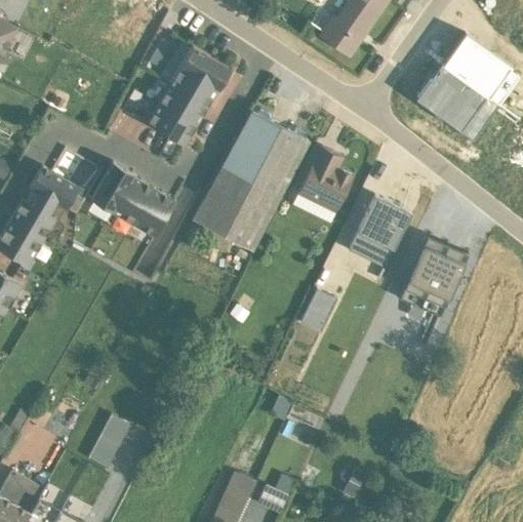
[(333,16),(321,37),(350,57),(389,1),(387,0),(349,0),(336,18),(333,16)]
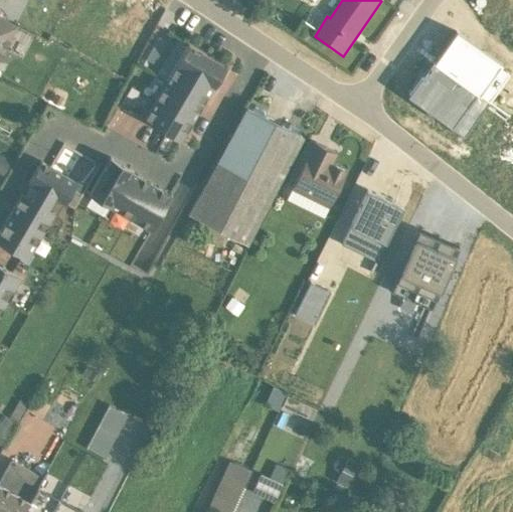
[(0,19),(0,63),(18,29),(0,19)]
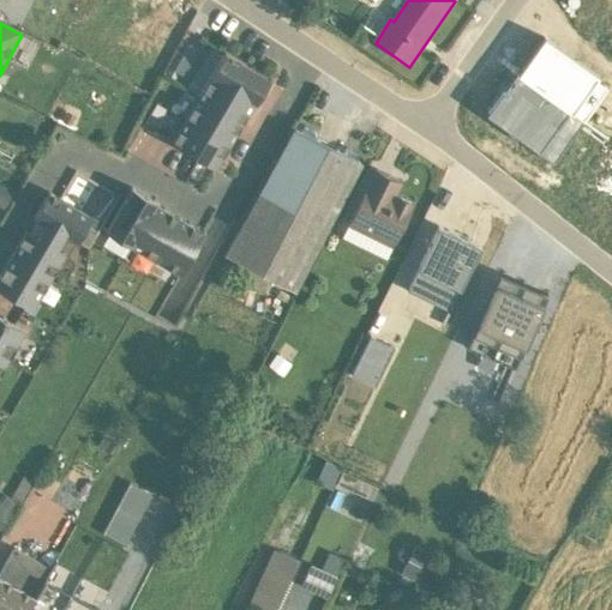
[(520,77),(519,78),(574,118),(600,80),(545,41),(525,70),(528,73),(523,79),(520,77)]
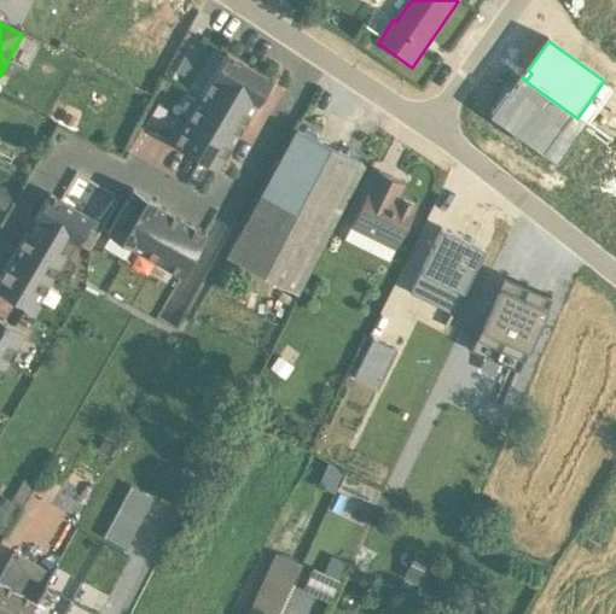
[(273,83),(227,57),(213,81),(259,107),(273,83)]
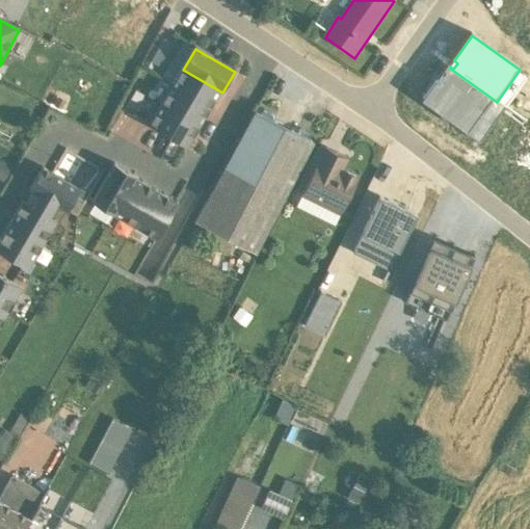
[(480,146),(506,109),(497,102),(449,68),(439,82),(436,81),(423,100),(468,132),(466,135),(480,146)]
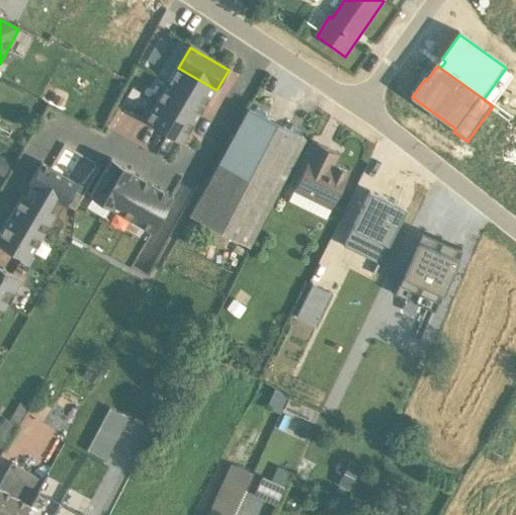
[(215,89),(178,68),(168,85),(204,106),(215,89)]
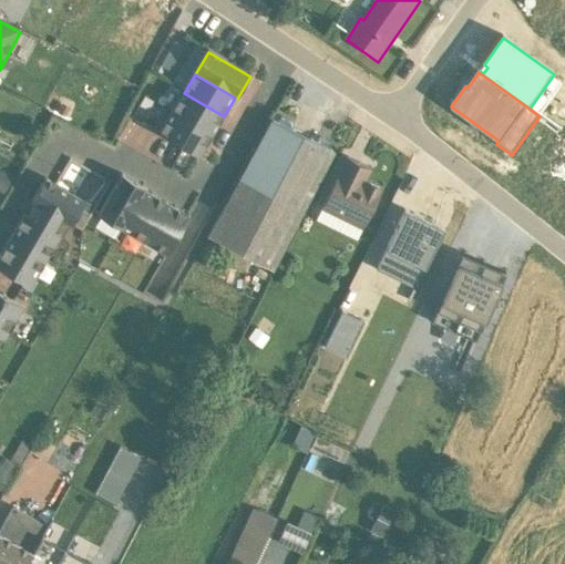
[(184,93),(172,114),(212,137),(224,116),(184,93)]
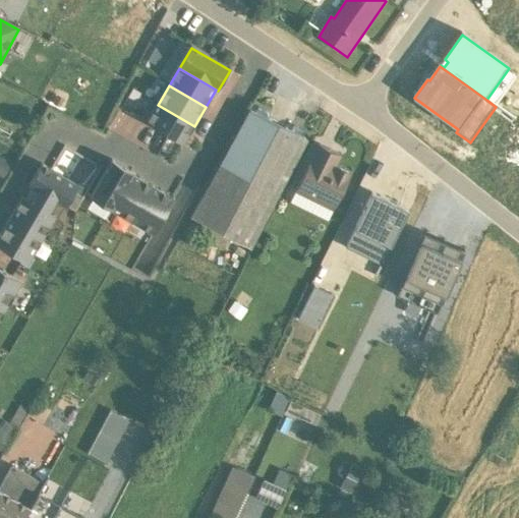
[(158,105),(147,124),(183,146),(194,126),(158,105)]
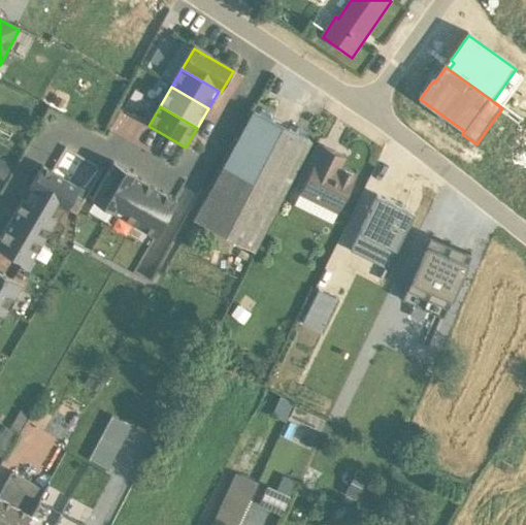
[(308,141),(309,135),(299,130),(295,134),(294,134),(272,123),(273,118),(263,111),(259,116),(253,113),(193,221),(194,223),(255,254),(311,143),(311,142),(308,141)]
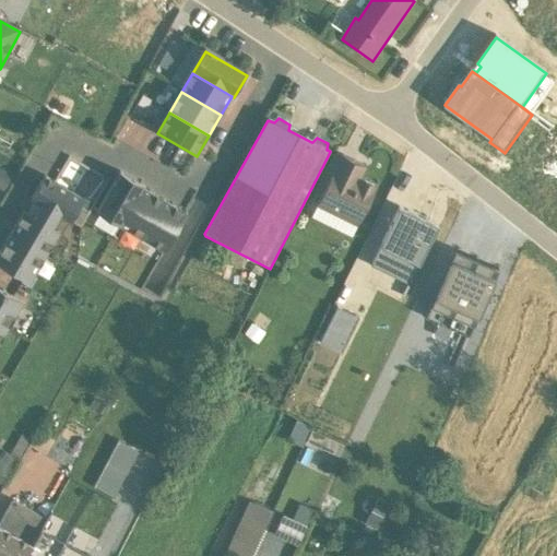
[(366,168),(342,156),(317,209),(318,209),(312,220),(352,239),(357,228),(358,229),(378,187),(362,178),(366,168)]
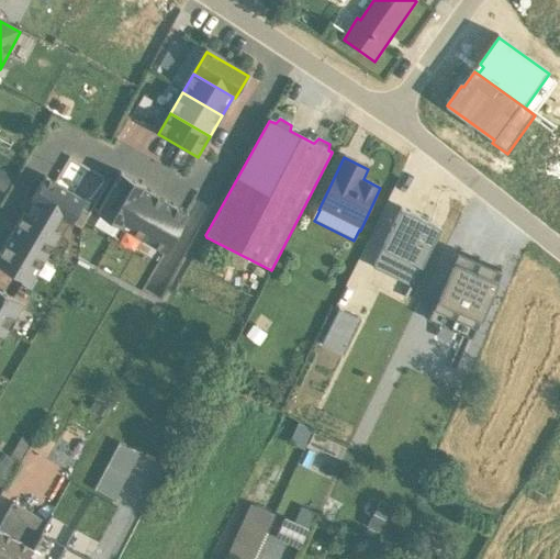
[(14,179),(0,170),(0,193),(4,196),(14,179)]
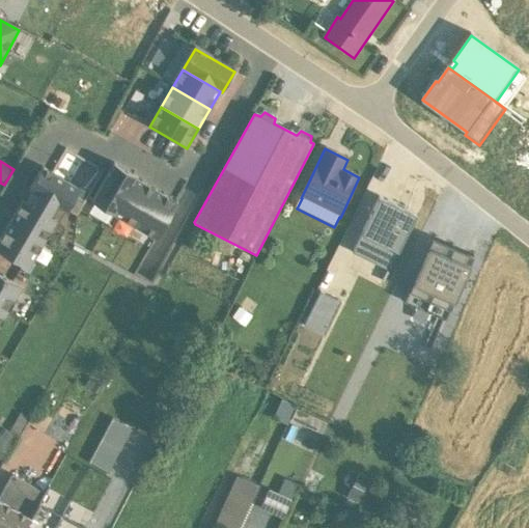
[(137,178),(114,166),(92,203),(115,217),(137,178)]
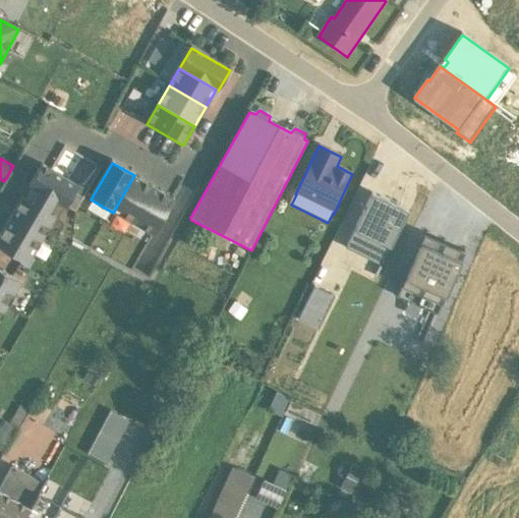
[(32,188),(39,193),(56,204),(75,215),(82,203),(73,197),(79,188),(51,172),(42,166),(30,187),(32,188)]
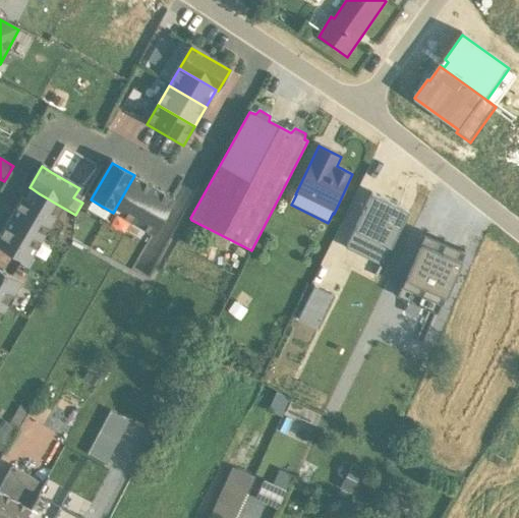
[(152,187),(133,177),(113,213),(130,223),(152,187)]
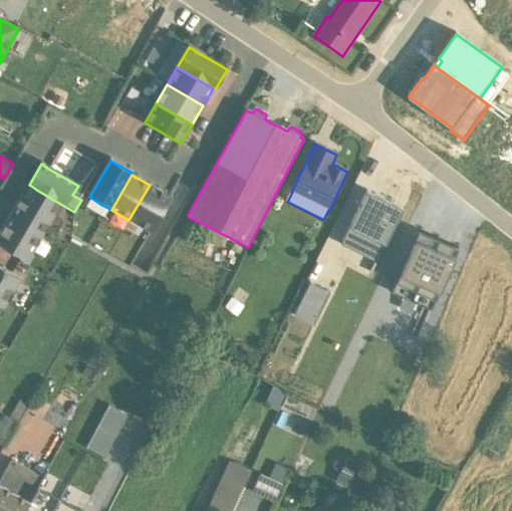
[(172,199),(150,185),(129,220),(152,234),(172,199)]
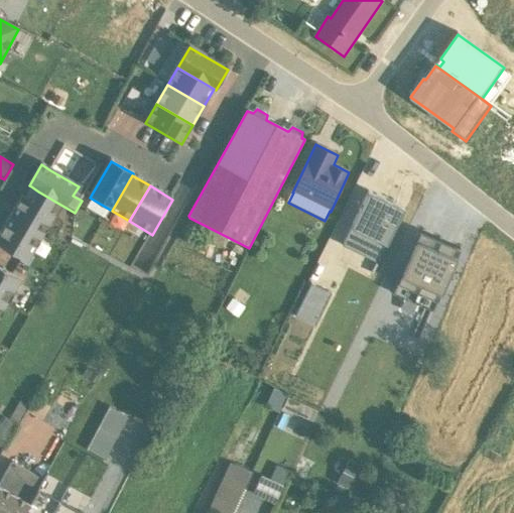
[(24,199),(31,203),(38,191),(31,186),(24,199)]
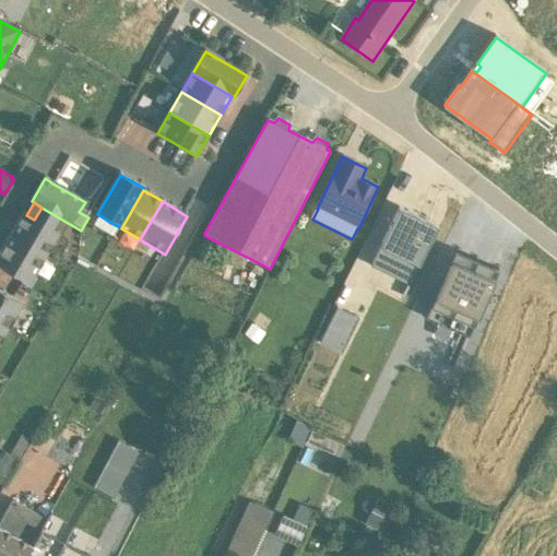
[(439,228),(400,209),(371,268),(411,287),(439,228)]
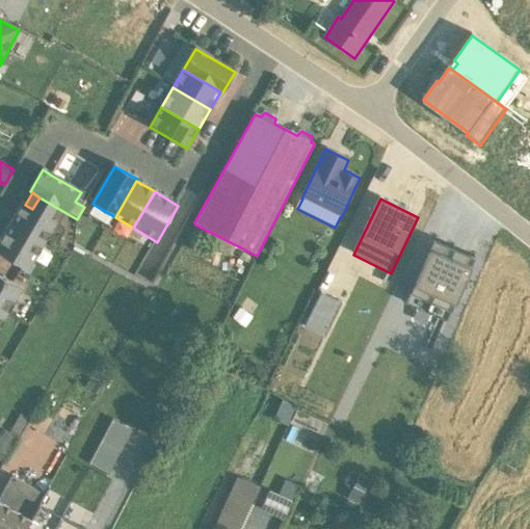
[(9,227),(44,247),(57,225),(50,219),(32,209),(25,205),(23,204),(10,225),(9,227)]
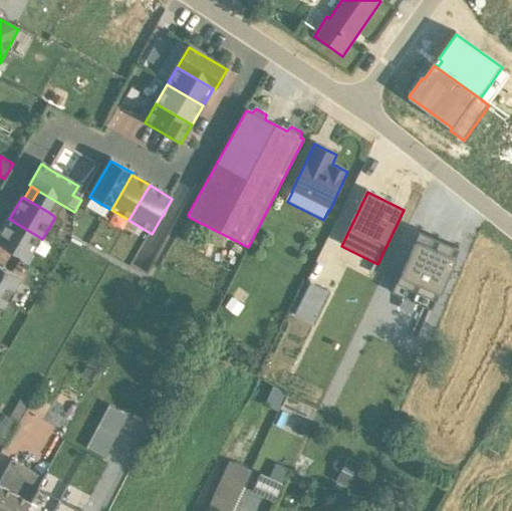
[(42,239),(9,219),(0,234),(0,246),(28,263),(42,239)]
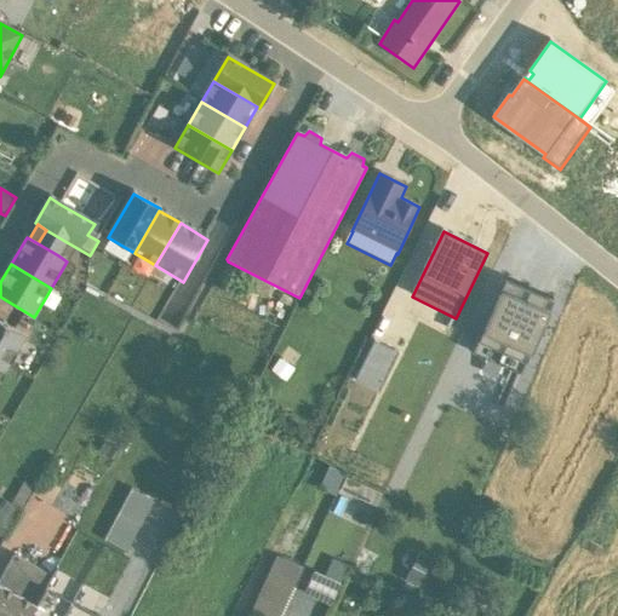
[(493,306),(473,353),(521,375),(543,326),(542,327),(554,301),(504,280),(493,306)]
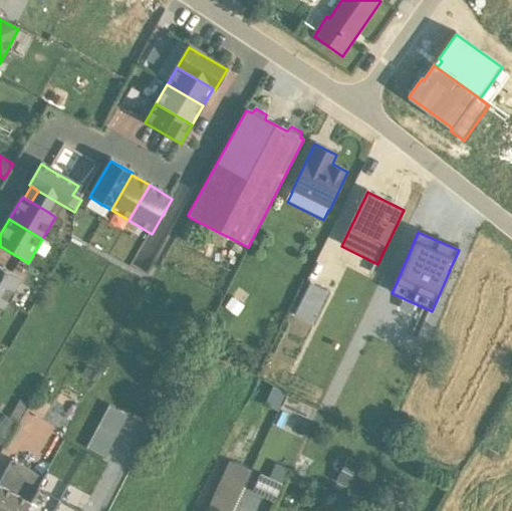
[(0,299),(8,304),(23,281),(0,267),(0,299)]
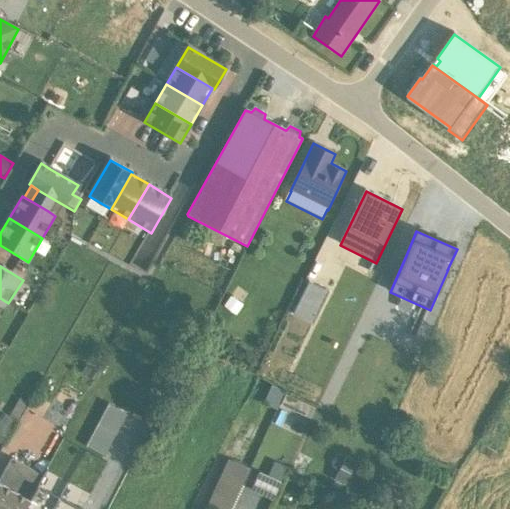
[(0,317),(8,303),(0,298),(0,317)]
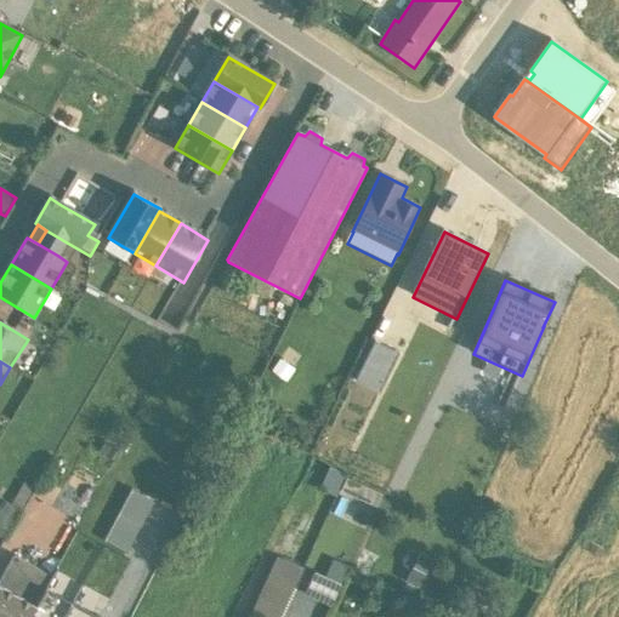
[(370,530),(385,492),(351,478),(335,515),(370,530)]
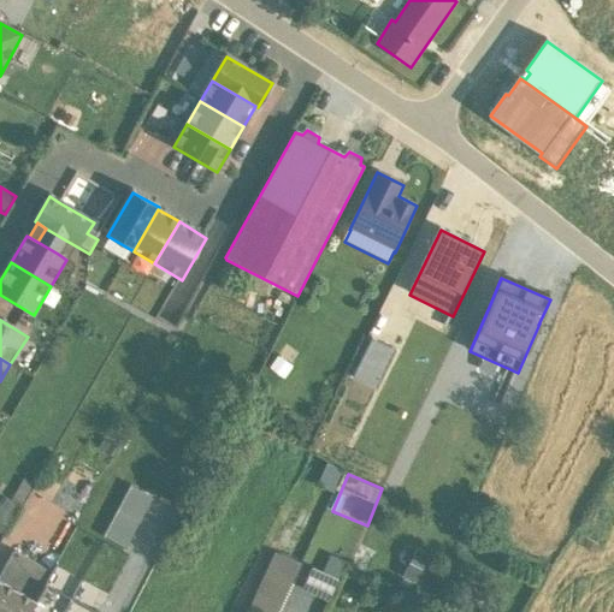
[(0,511),(0,533),(7,538),(36,489),(24,483),(12,503),(7,500),(0,511)]
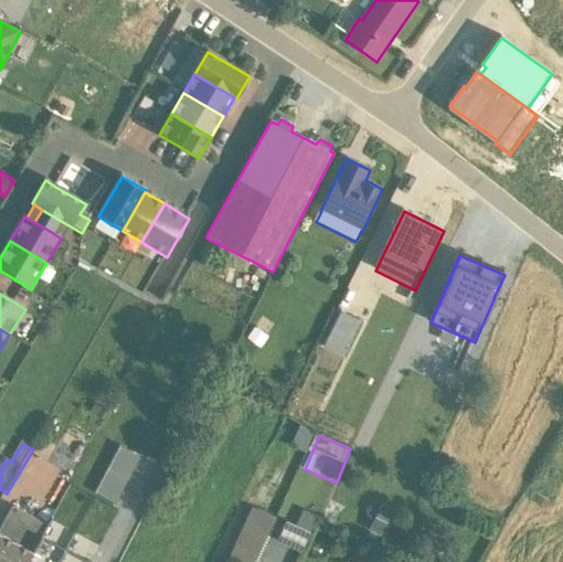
[(380,510),(370,505),(365,513),(369,515),(369,517),(374,520),(369,531),(381,537),(395,510),(383,505),(380,510)]
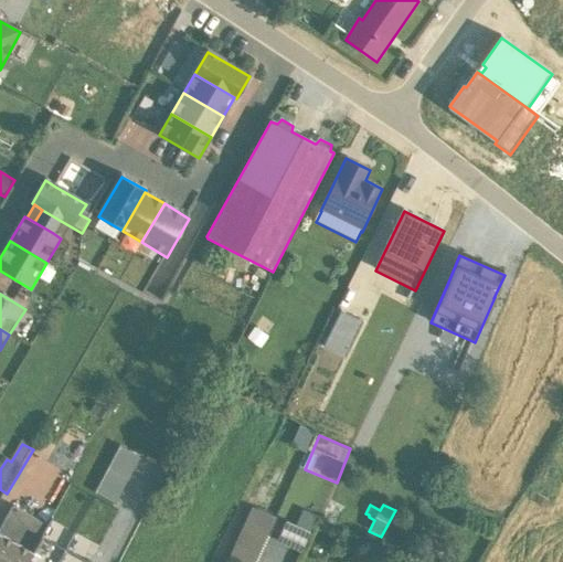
[(28,561),(41,538),(46,527),(12,508),(0,530),(0,561),(28,561)]
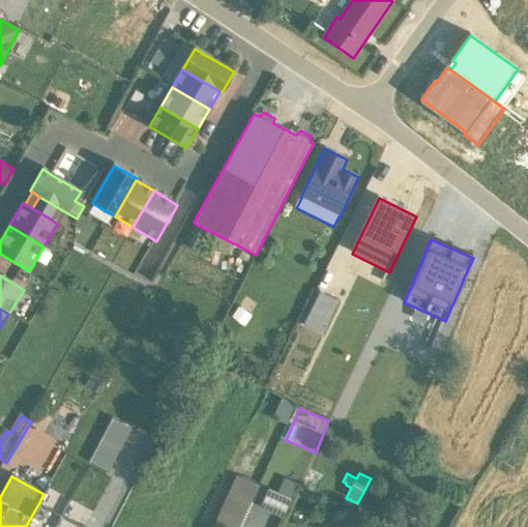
[(239,526),(257,487),(236,477),(216,524),(222,526),(239,526)]
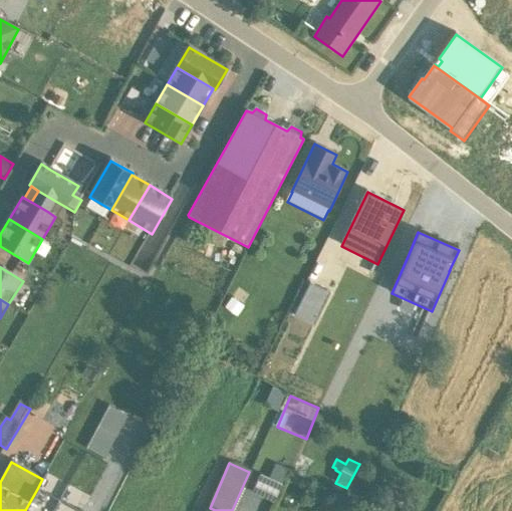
[(283,486),(261,476),(253,495),(274,504),(283,486)]
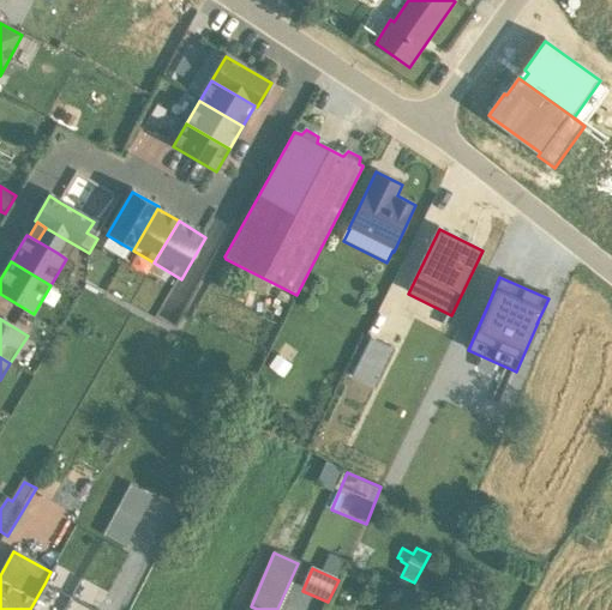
[(93,609),(45,584),(30,609),(93,609)]
